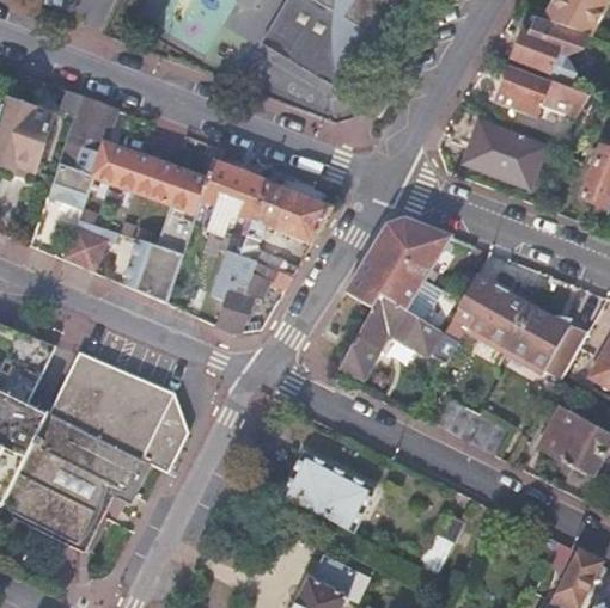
[(291,0),(267,43),(351,92),(343,72),(339,50),(340,28),(306,10),(311,0),(291,0)]
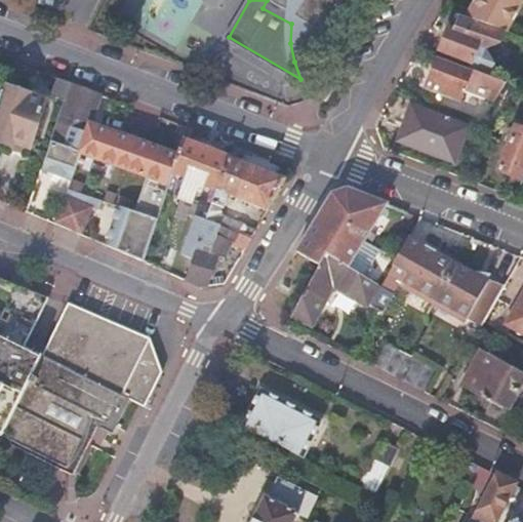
[(267,0),(263,8),(291,24),(290,43),(294,62),(300,79),(343,7),(347,0),(267,0)]
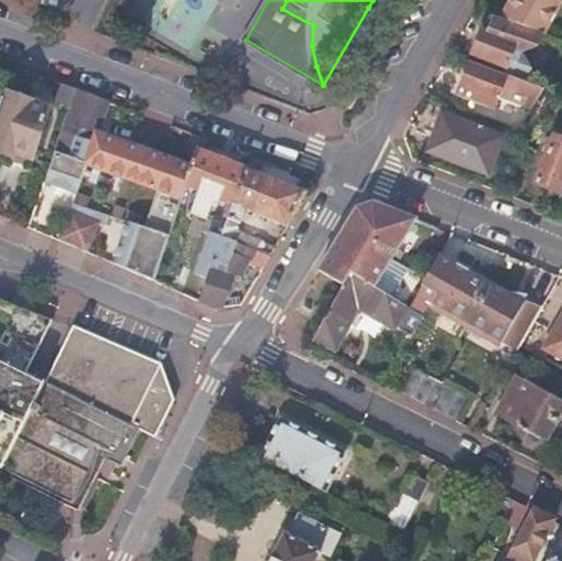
[(530,27),(549,32),(550,33),(561,9),(561,0),(515,0),(506,18),(530,27)]
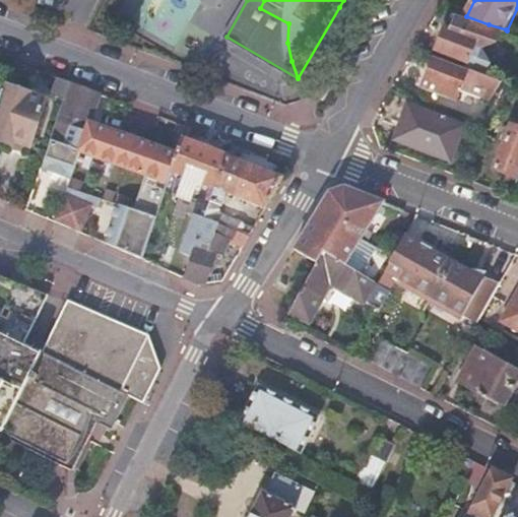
[(466,16),(454,12),(449,27),(446,26),(439,50),(469,61),(474,46),(482,49),(502,43),(506,29),(489,24),(466,16)]
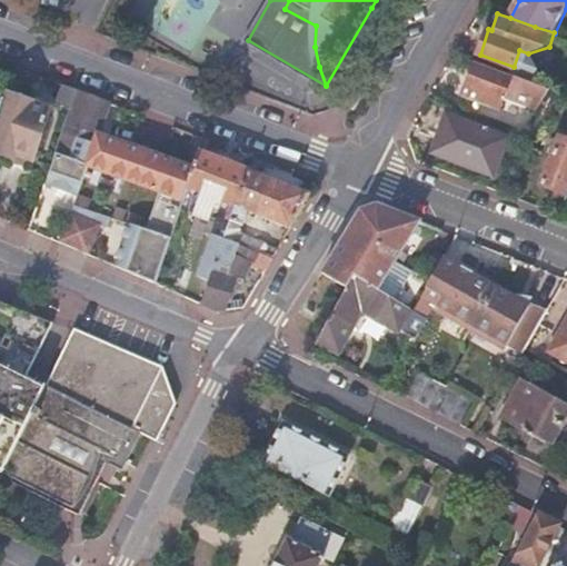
[(466,107),(516,126),(525,102),(510,97),(516,80),(480,67),(466,107)]
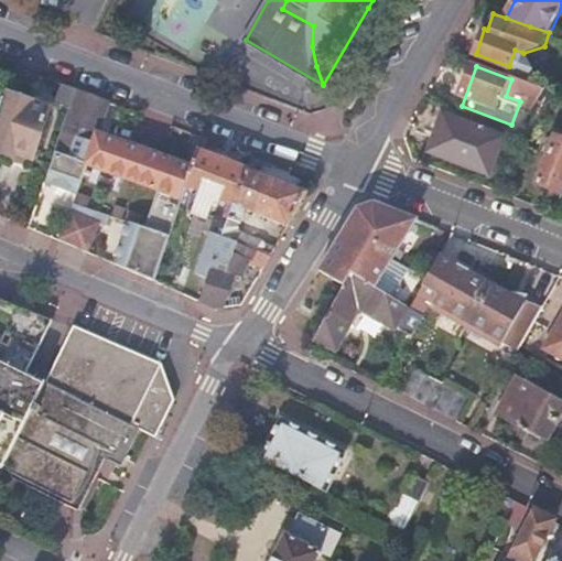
[(57,100),(69,105),(76,87),(64,83),(57,100)]
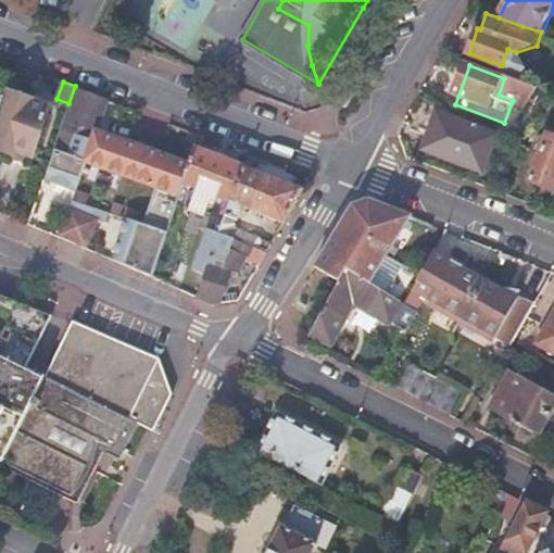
[(127,267),(151,276),(176,202),(183,183),(188,170),(190,162),(179,158),(97,127),(106,98),(75,86),(68,103),(52,151),(41,183),(73,192),(83,164),(104,171),(143,184),(152,187),(149,198),(141,224),(123,218),(111,261),(127,267)]
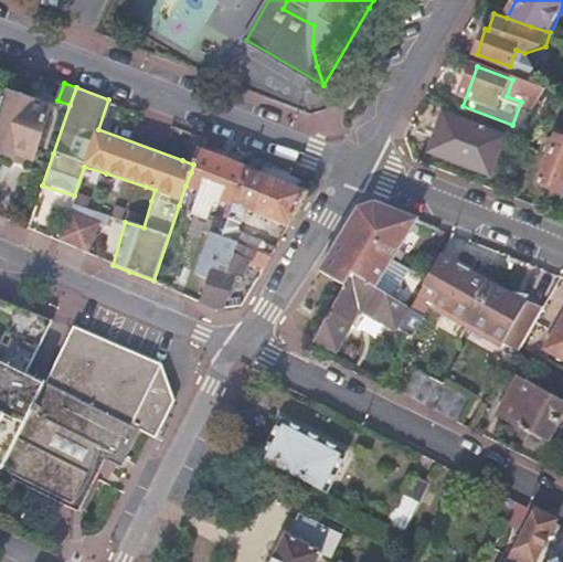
[(543,95),(555,99),(560,92),(546,87),(543,95)]
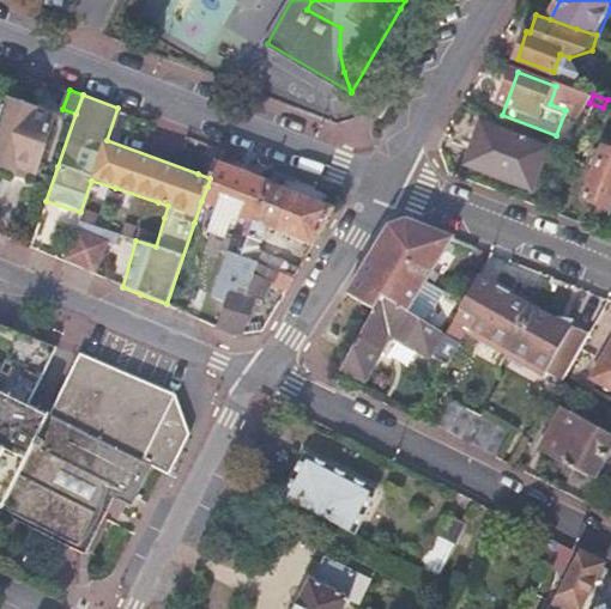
[(0,159),(36,171),(53,119),(11,103),(0,134),(0,159)]
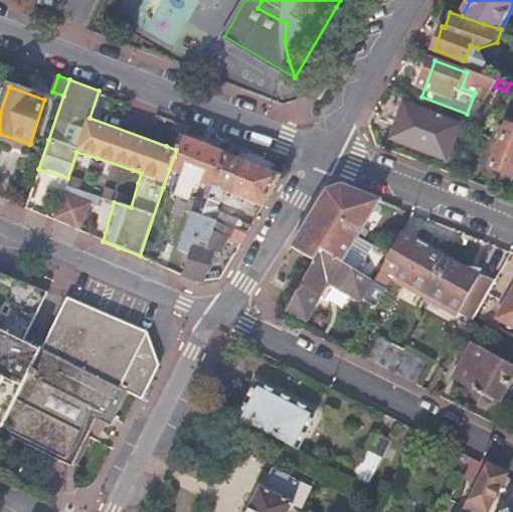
[(438,154),(451,120),(416,108),(410,123),(406,121),(399,140),(438,154)]
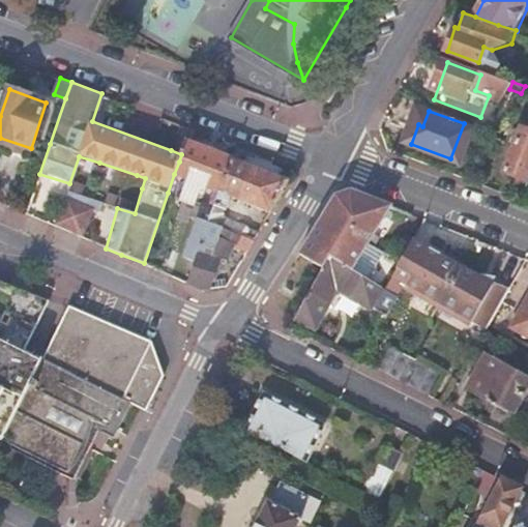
[(505,172),(527,182),(527,129),(505,172)]
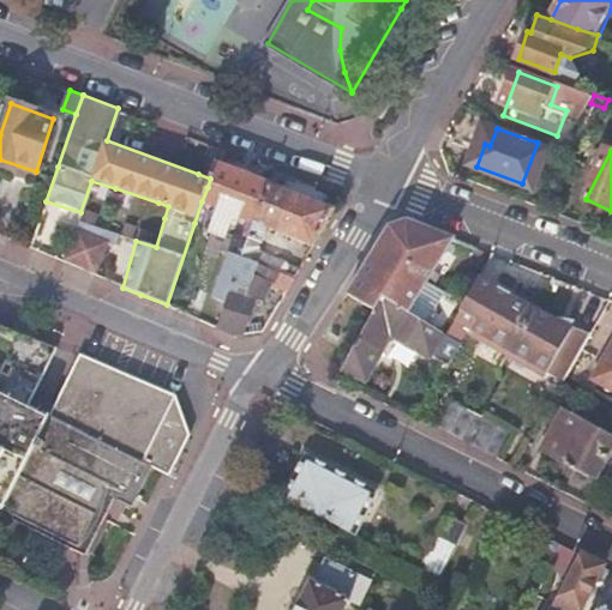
[(208,187),(202,201),(217,209),(210,228),(226,234),(232,222),(237,223),(241,217),(256,222),(270,181),(216,161),(215,164),(210,179),(208,187)]
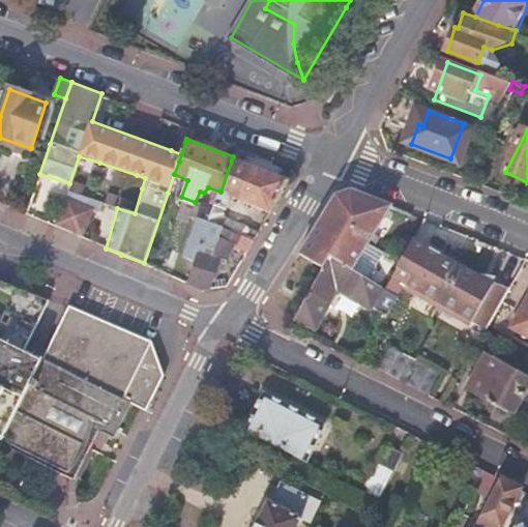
[(221,192),(216,203),(226,206),(227,207),(231,197),(270,211),(290,177),(233,156),(221,192)]
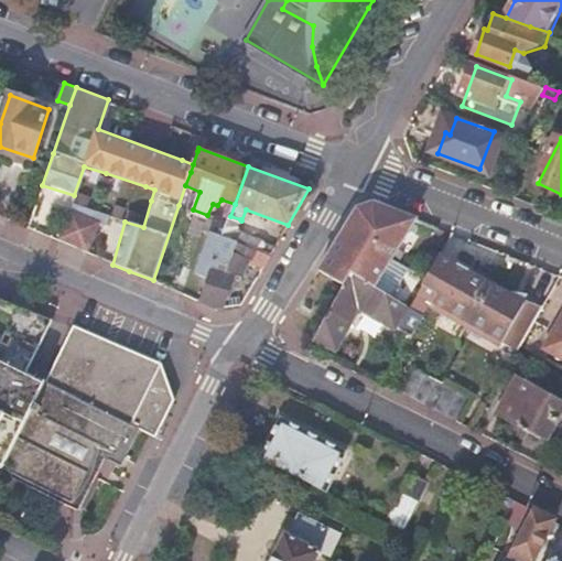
[(376,288),(417,217),(400,211),(375,200),(360,206),(323,269),(345,281),(348,274),(376,288)]
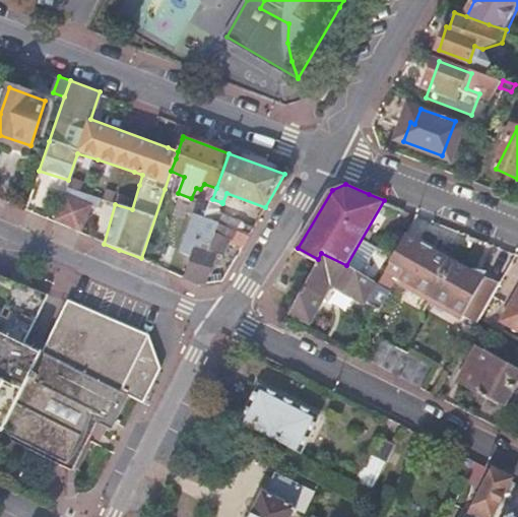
[(54,221),(79,232),(89,206),(64,196),(54,221)]
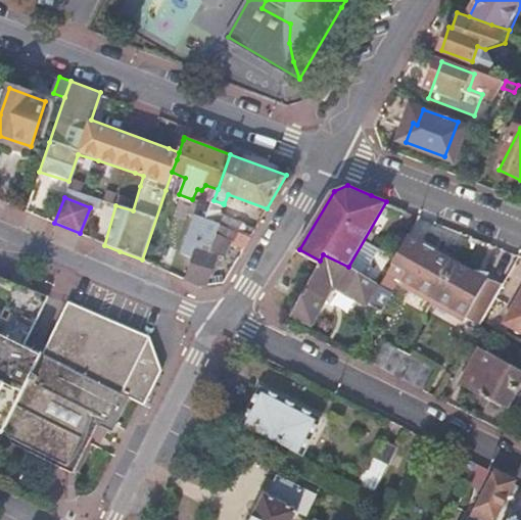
[(206,218),(251,234),(256,227),(219,213),(223,203),(214,200),(207,217),(206,218)]
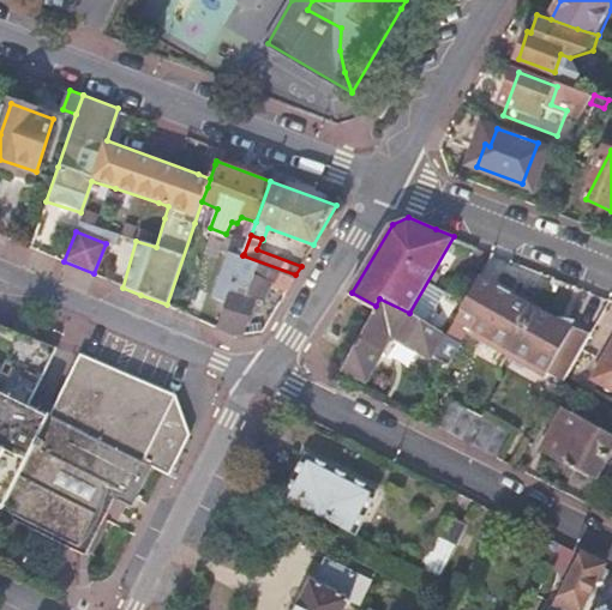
[(214,295),(226,301),(243,255),(231,252),(214,295)]
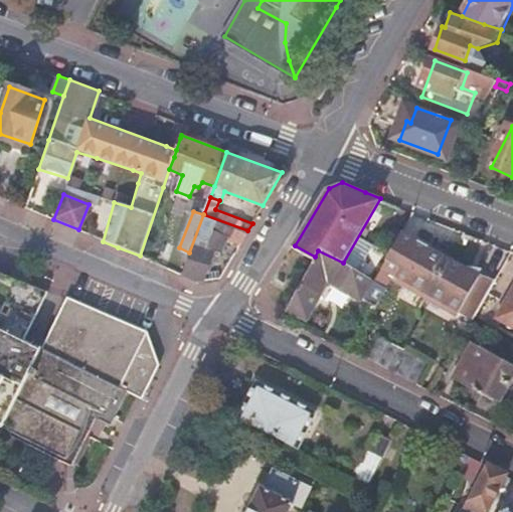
[(199,280),(207,278),(218,249),(224,250),(228,237),(241,241),(247,230),(203,214),(189,252),(182,273),(199,280)]
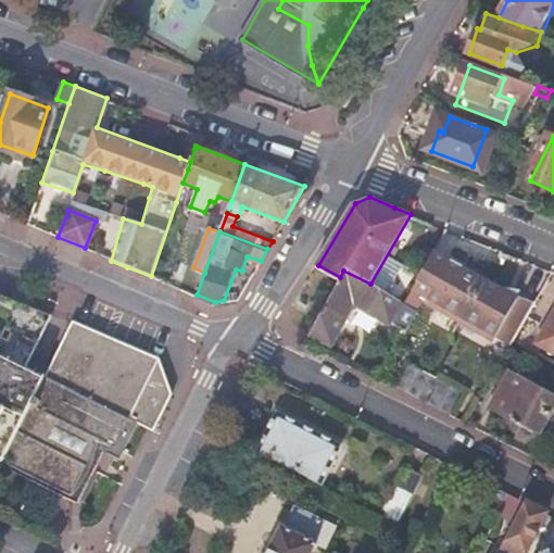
[(430,291),(449,256),(436,249),(417,284),(430,291)]
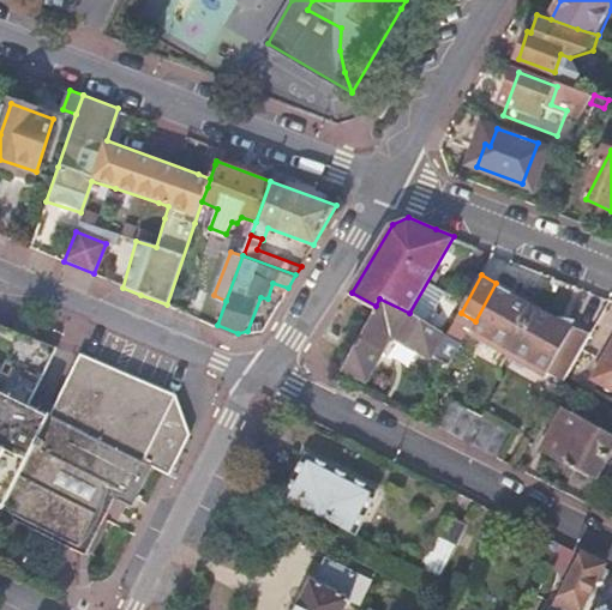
[(563,380),(564,380),(588,334),(563,321),(496,283),(475,321),(471,328),(563,380)]
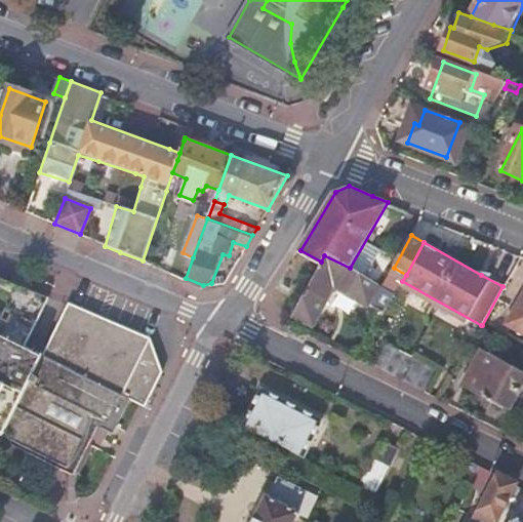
[(379,282),(350,268),(324,255),(321,262),(293,313),(315,324),(334,287),(368,304),(379,282)]
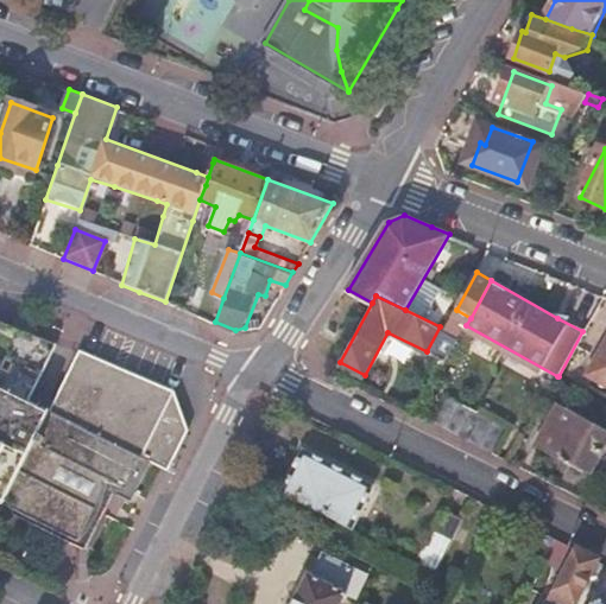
[(157,464),(48,411),(26,400),(52,341),(0,319),(0,488),(7,493),(5,500),(92,545),(103,522),(111,506),(120,487),(137,494),(157,464)]
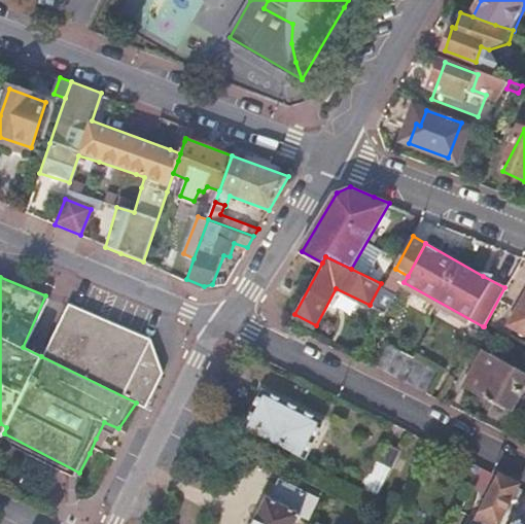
[(524,294),(509,326),(524,334),(524,294)]
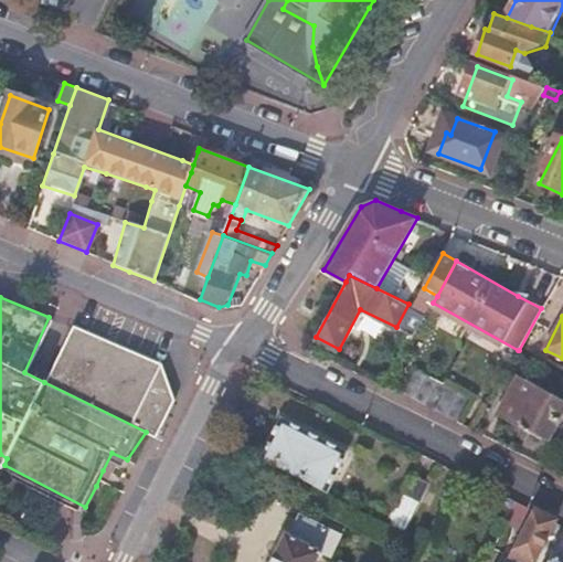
[(146,432),(153,435),(170,400),(169,394),(160,370),(159,367),(72,326),(44,382),(146,432)]
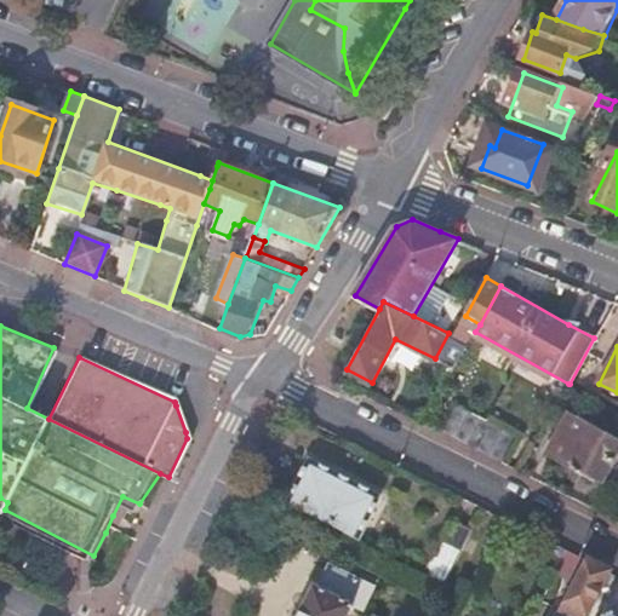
[(616,490),(617,487),(617,437),(568,413),(547,455),(616,490)]
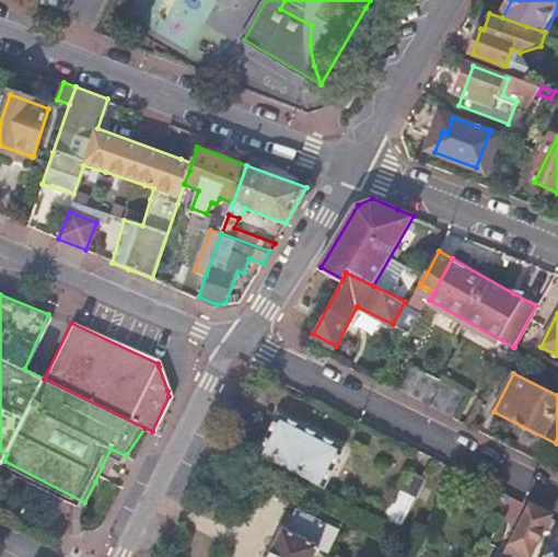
[(277,417),(257,455),(323,488),(343,450),(277,417)]
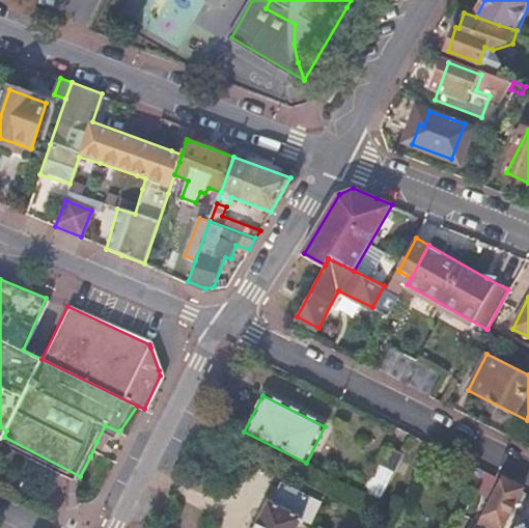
[(380,501),(404,455),(384,446),(361,492),(380,501)]
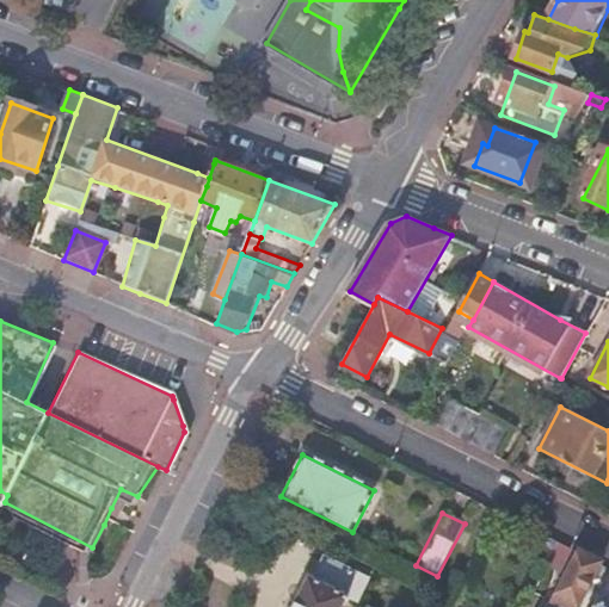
[(541,545),(547,533),(541,531),(530,553),(552,564),(555,557),(558,553),(541,545)]
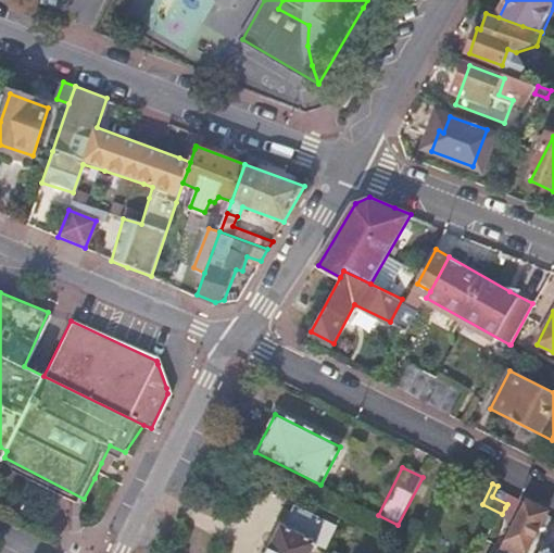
[(513,493),(498,486),(492,497),(507,504),(513,493)]
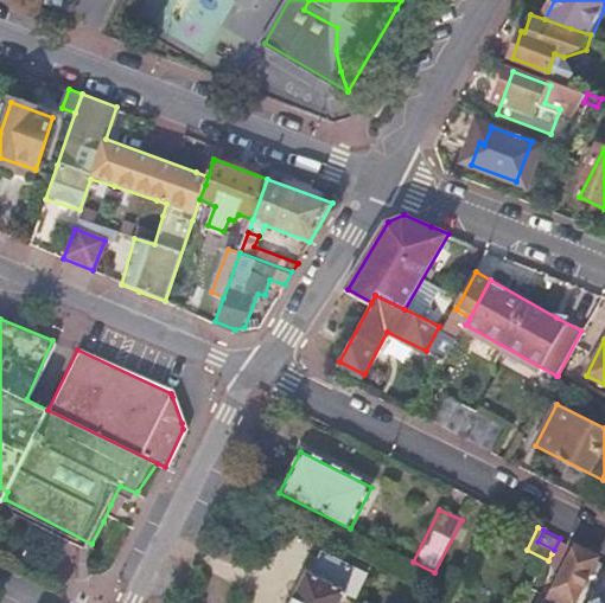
[(552,553),(548,560),(566,569),(568,562),(577,546),(560,538),(554,550),(552,553)]
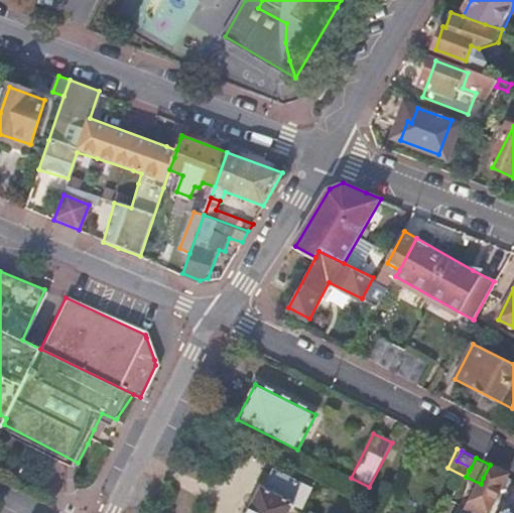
[(478,512),(489,512),(509,475),(490,465),(483,478),(481,484),(468,508),(478,512)]
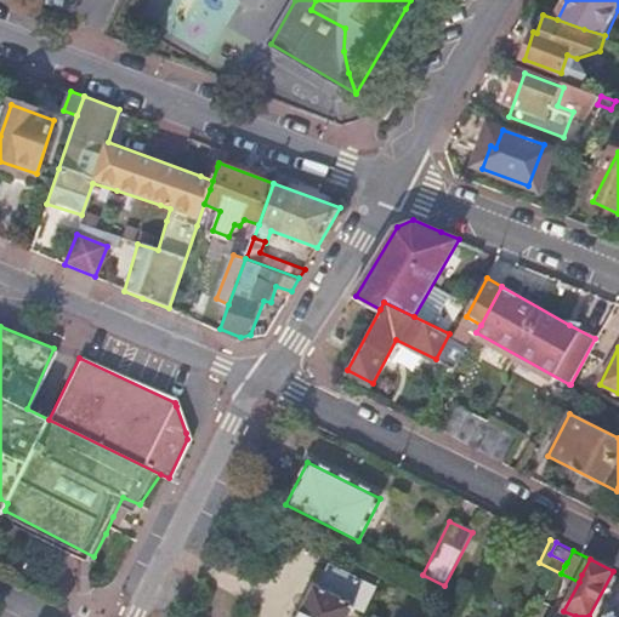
[(365,589),(363,581),(321,566),(313,584),(310,586),(299,616),(342,616),(347,606),(358,610),(365,589)]
